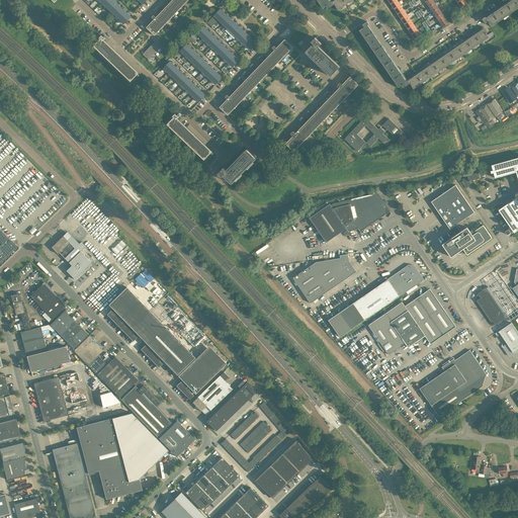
[(111,0),(105,7),(110,11),(116,4),(111,0)]
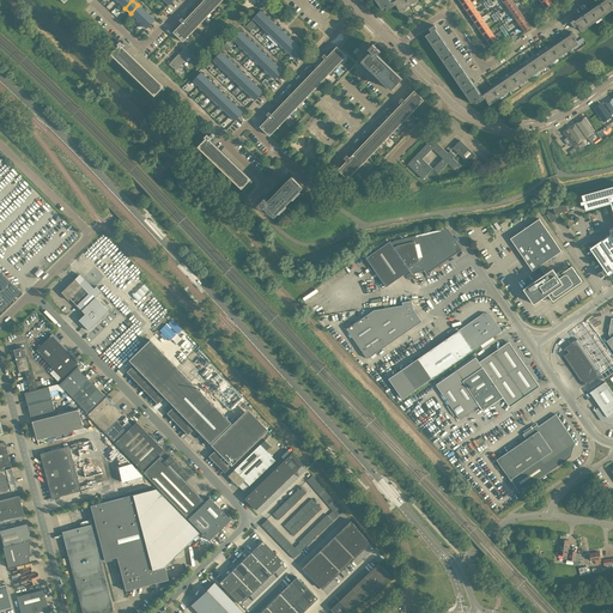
[(178,20),(181,23),(173,32),(182,42),(222,0),(202,0),(199,5),(184,19),(183,20),(182,19),(181,18),(178,20)]
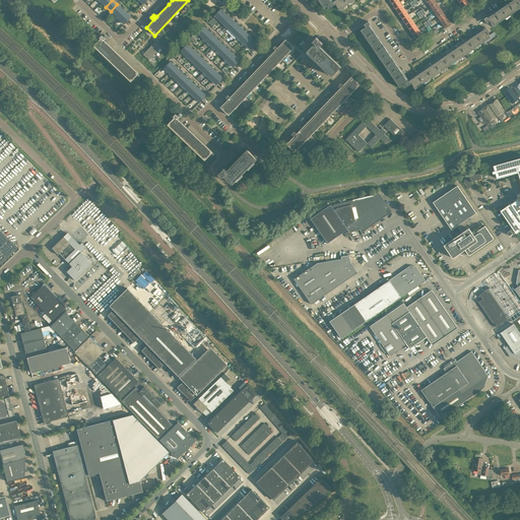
[(318,0),(324,8),(327,6),(329,9),(335,5),(339,10),(353,0),(335,0),(333,2),(332,3),(330,0),(318,0)]
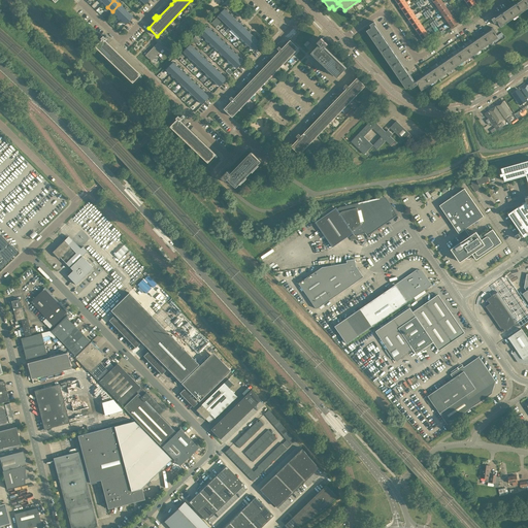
[(403,0),(398,4),(401,9),(407,5),(403,0)]
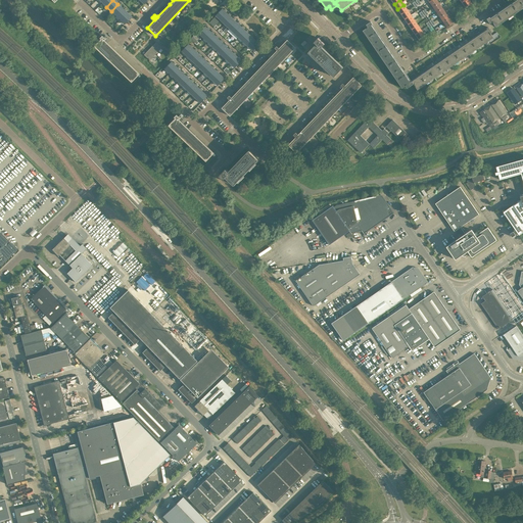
[(522,0),(517,0),(490,18),(489,17),(486,19),(490,24),(492,21),(493,24),(494,25),(495,27),(522,8),(522,4),(522,3),(522,0)]
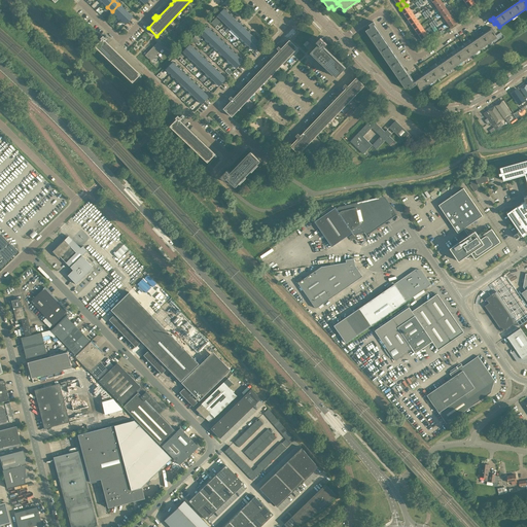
[(446,8),(443,3),(436,7),(440,12),(446,8)]
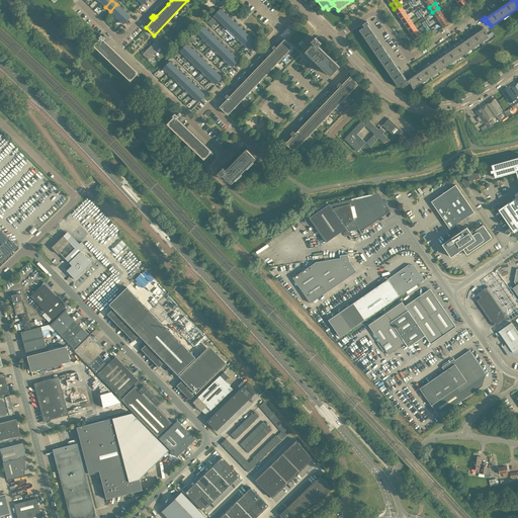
[(121,8),(116,4),(110,11),(114,15),(121,8)]
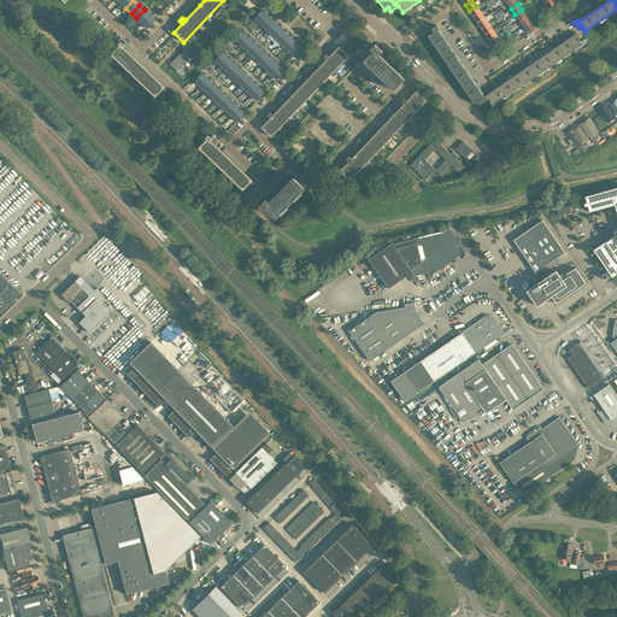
[(481,12),(476,6),(469,11),(474,17),(481,12)]
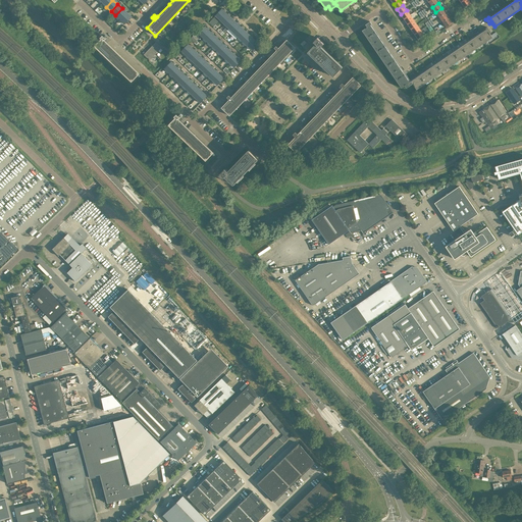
[(115,15),(119,19),(126,12),(122,8),(115,15)]
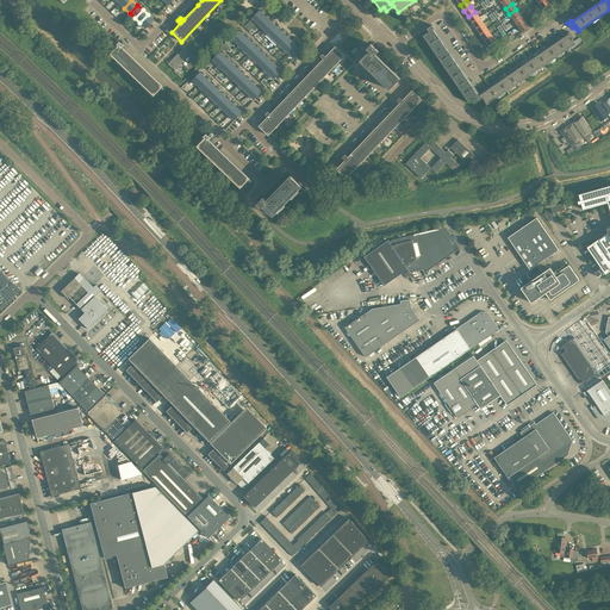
[(509,14),(514,20),(521,16),(516,10),(509,14)]
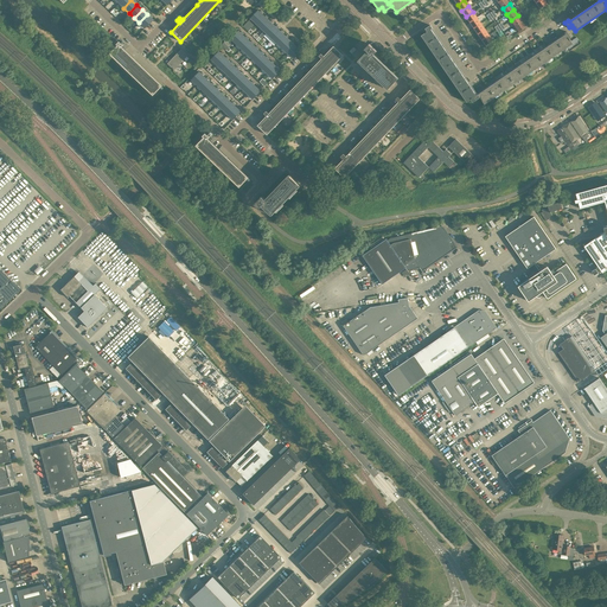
[(256,24),(263,16),(259,11),(250,18),(256,24)]
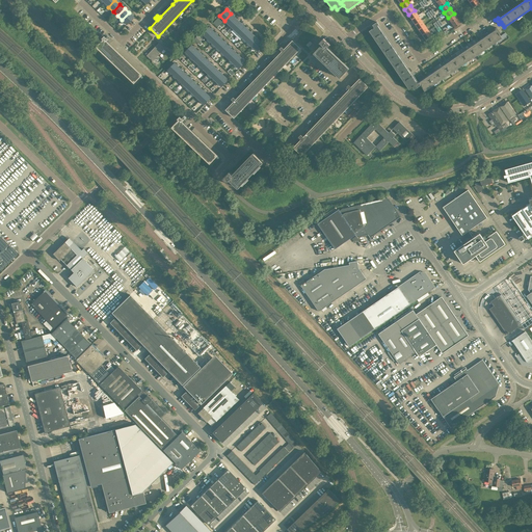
[(408,15),(411,20),(418,16),(415,10),(408,15)]
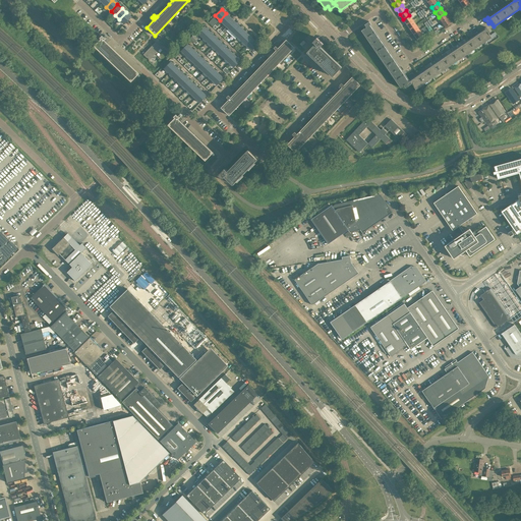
[(130,17),(126,12),(119,19),(124,23),(130,17)]
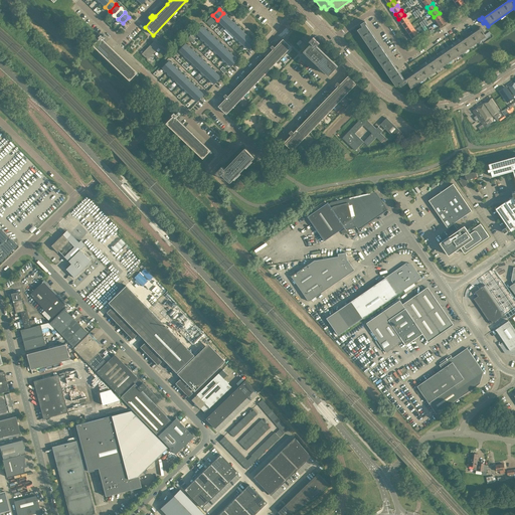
[(228,17),(223,13),(217,20),(221,24),(228,17)]
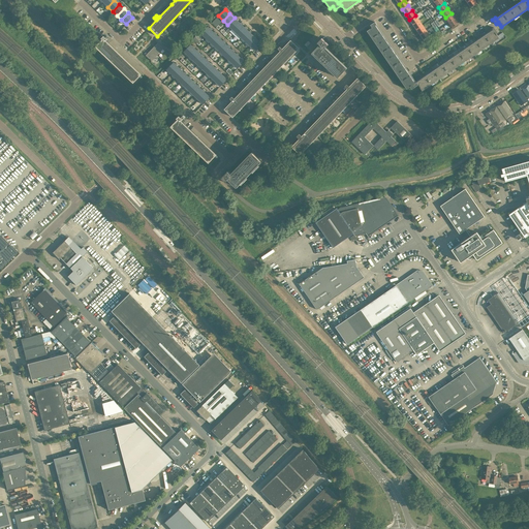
[(455,19),(452,13),(445,18),(448,23),(455,19)]
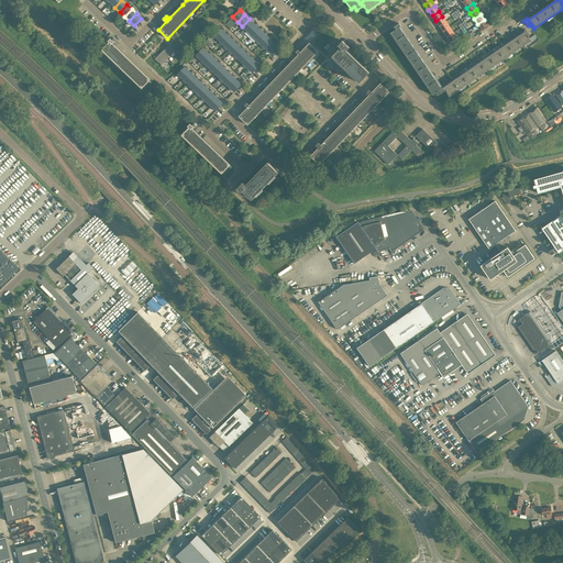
[(445,22),(442,17),(435,21),(440,26),(445,22)]
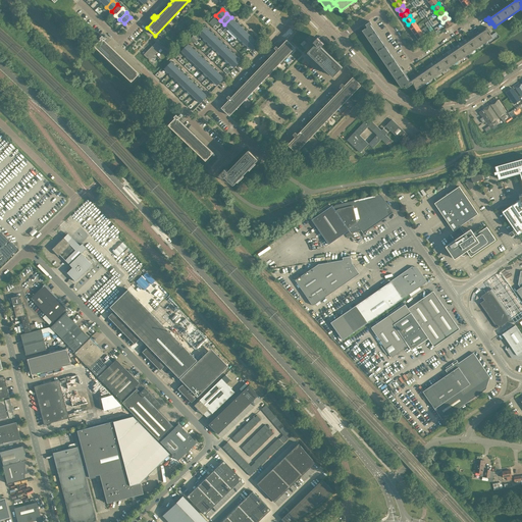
[(229,29),(236,21),(231,17),(224,24),(229,29)]
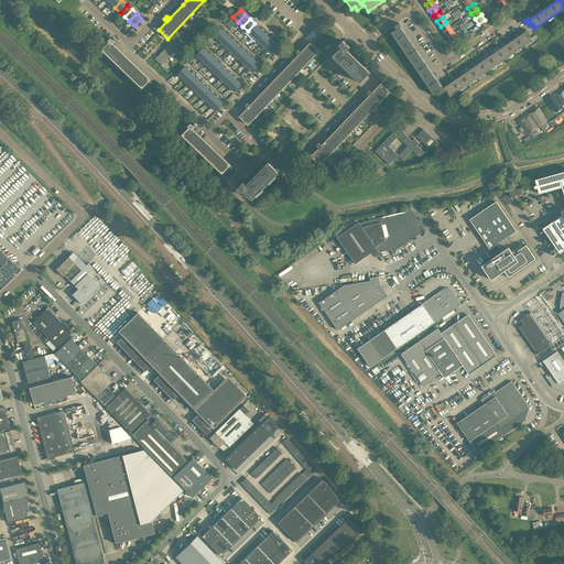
[(485,20),(478,24),(483,30),(488,25),(485,20)]
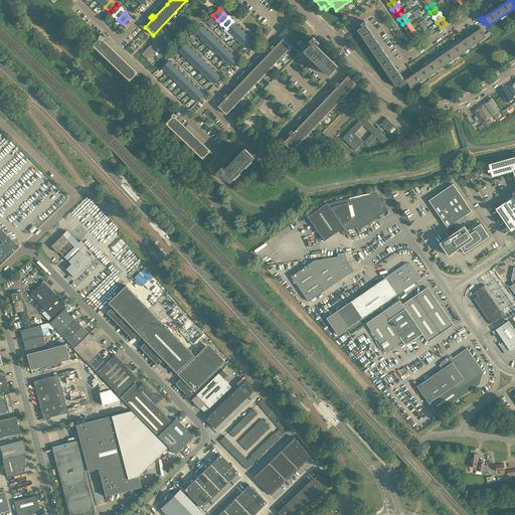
[(402,24),(405,29),(411,25),(407,20),(402,24)]
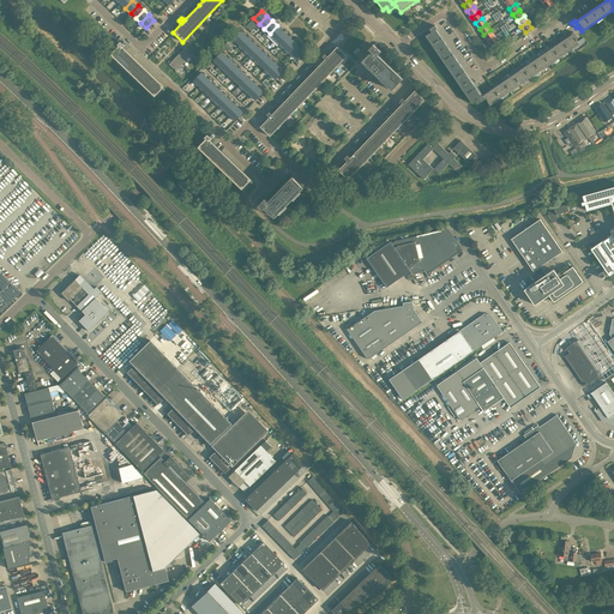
[(275,38),(282,31),(277,25),(270,34),(275,38)]
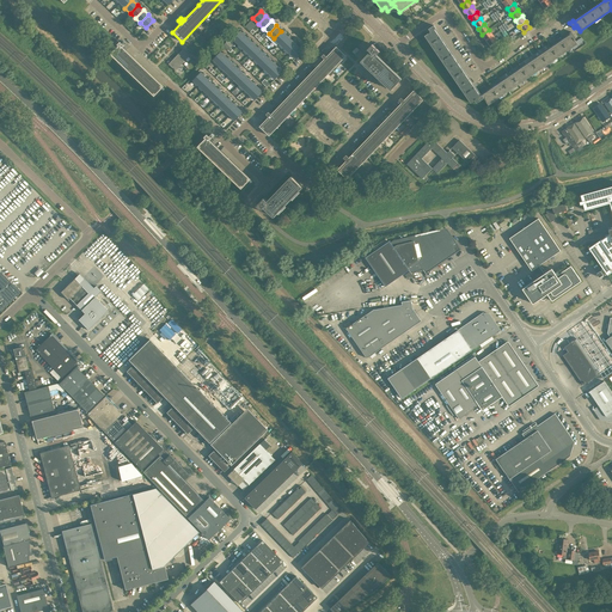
[(481,97),(472,85),(434,30),(436,29),(434,25),(428,29),(430,32),(429,34),(424,36),(471,103),(475,101),(476,104),(484,98),(488,105),(577,44),(574,40),(576,38),(571,32),(569,34),(570,35),(551,48),(482,96),(481,97)]
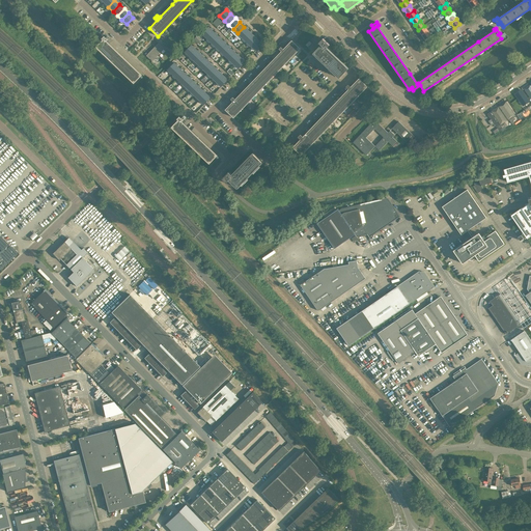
[(418,30),(421,35),(427,31),(424,26),(418,30)]
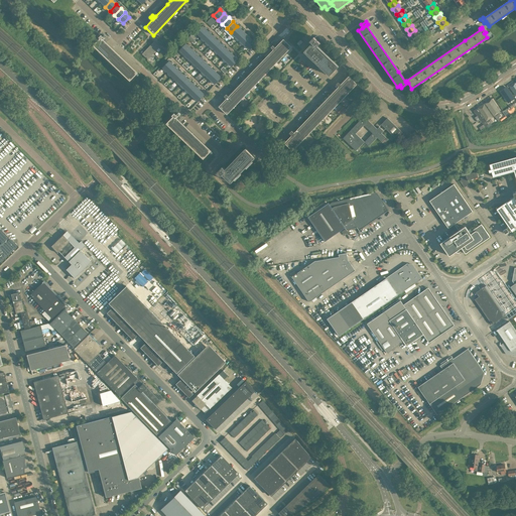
[(197,33),(201,37),(208,30),(203,26),(197,33)]
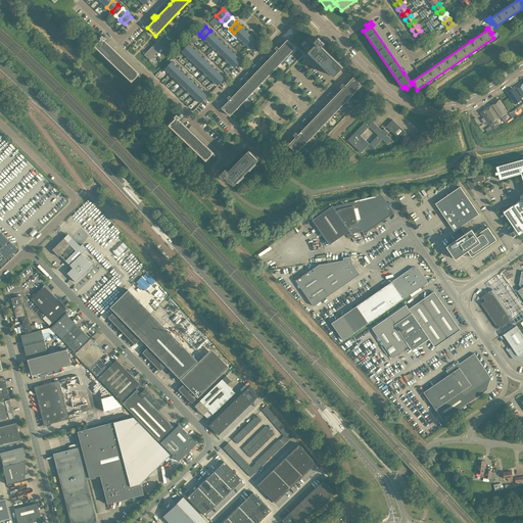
[(238,37),(245,31),(240,27),(234,33),(238,37)]
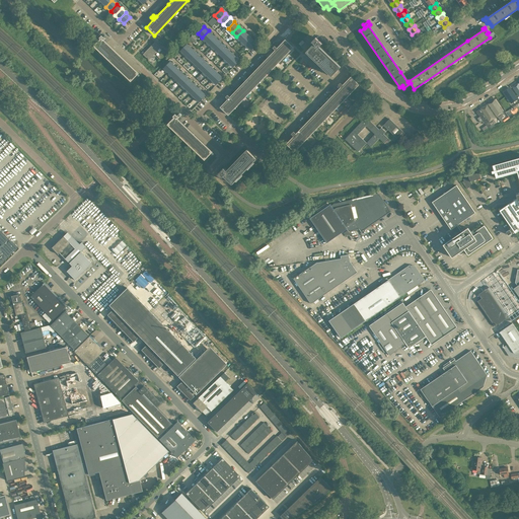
[(213,35),(209,30),(202,38),(207,42),(213,35)]
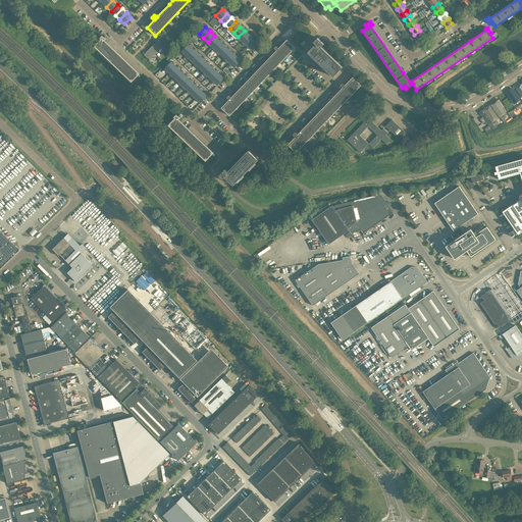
[(243,41),(249,35),(245,31),(238,37),(243,41)]
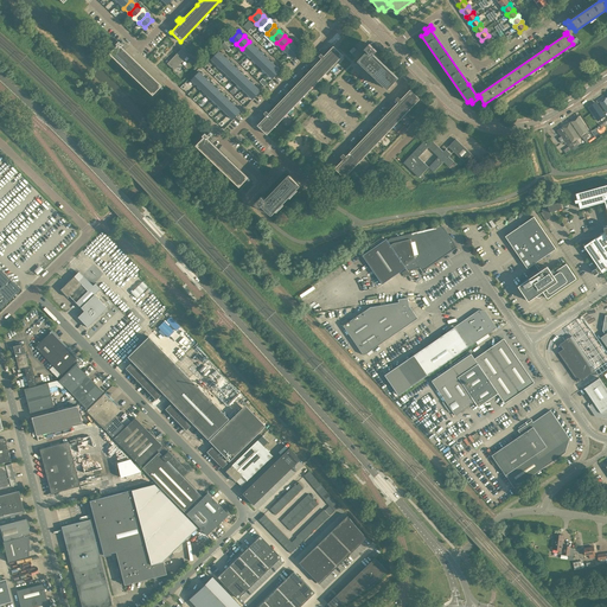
[(493,42),(489,36),(481,40),(486,46),(493,42)]
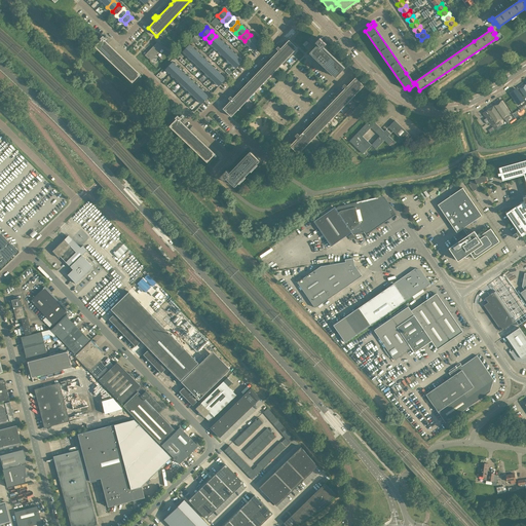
[(104,38),(102,36),(100,38),(101,39),(94,46),(130,82),(138,75),(139,74),(106,43),(107,42),(108,41),(106,38),(107,37),(106,35),(104,37),(105,37),(104,38)]
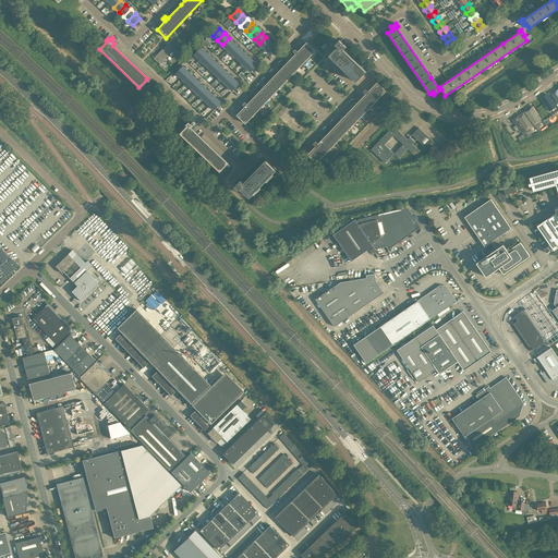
[(264,49),(270,41),(266,37),(259,44),(264,49)]
